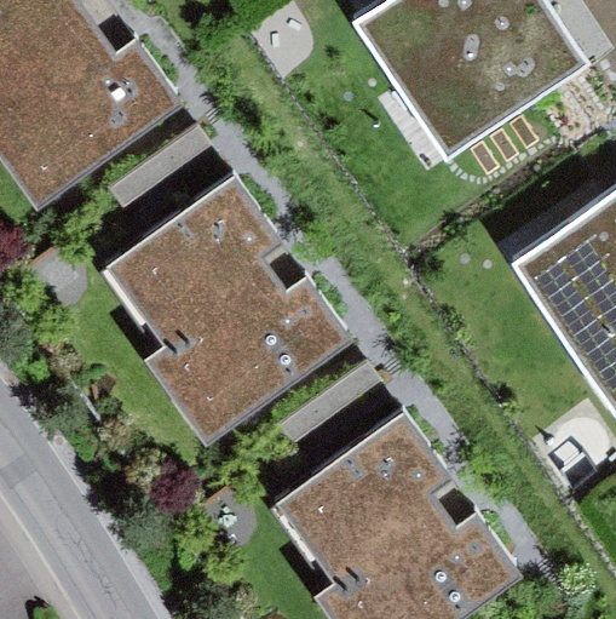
[(0,162),(35,212),(183,105),(137,43),(113,59),(69,0),(0,0),(0,162)]
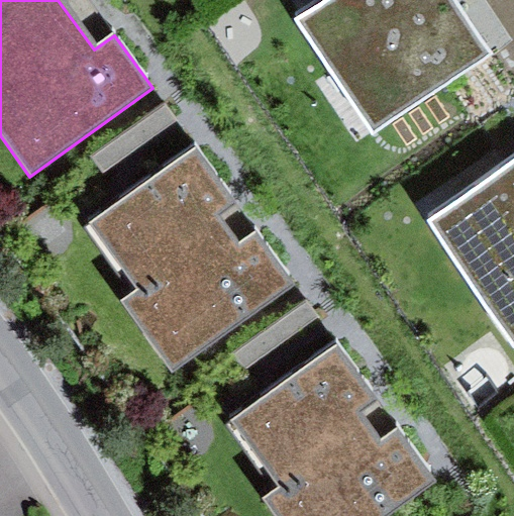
[(322,0),(293,20),(371,132),(489,53),(452,0),(322,0)]
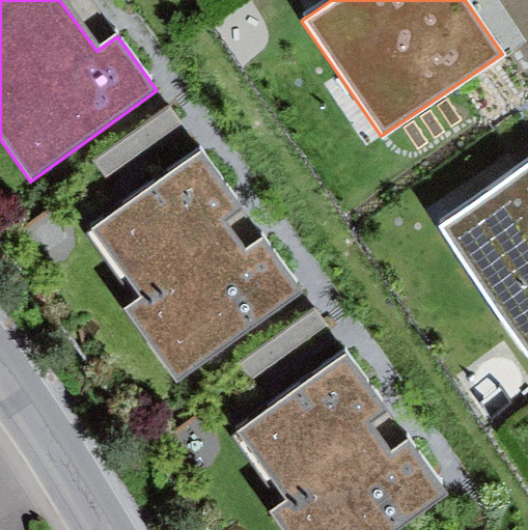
[(242,210),(202,155),(92,233),(139,299),(123,309),(174,380),(299,291),(260,239),(242,251),(222,223),(242,210)]
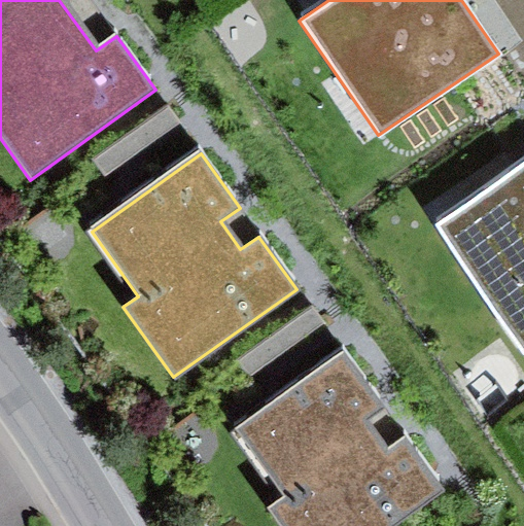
[(523,164),(437,225),(523,348),(523,164)]
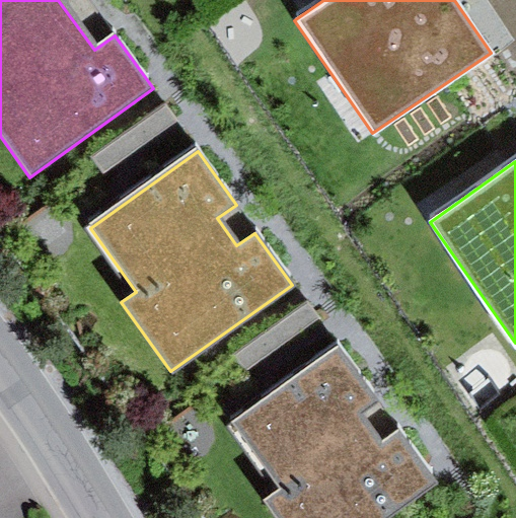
[(378,399),(342,348),(240,420),(285,483),(268,496),(284,517),(383,517),(437,481),(401,431),(384,443),(362,411),(378,399)]
